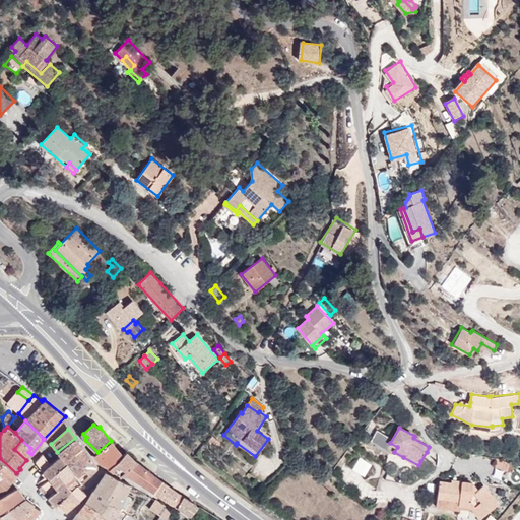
[(75,438),(57,452),(60,455),(64,460),(73,453),(82,447),(75,438)]
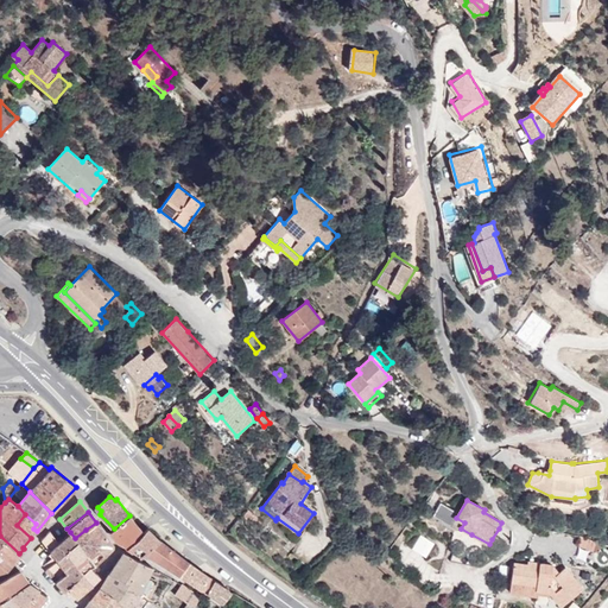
[(31,538),(37,531),(33,529),(36,524),(25,514),(17,525),(31,538)]
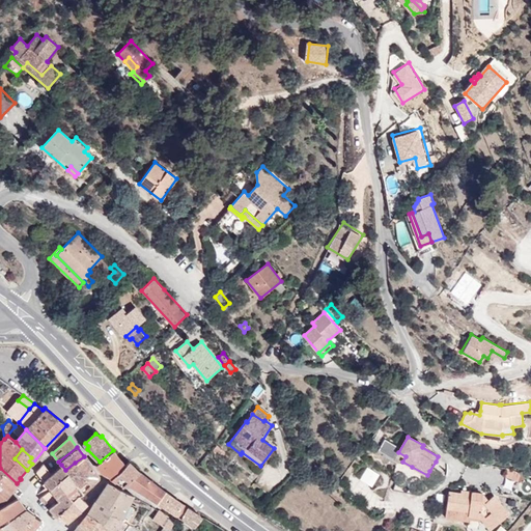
[(112,478),(126,465),(113,450),(100,462),(98,464),(103,471),(107,472),(112,478)]
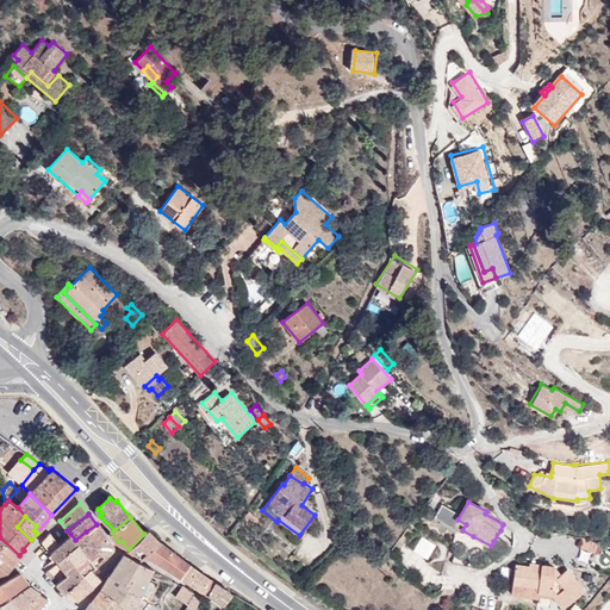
[(113,547),(97,524),(86,531),(104,555),(113,547)]
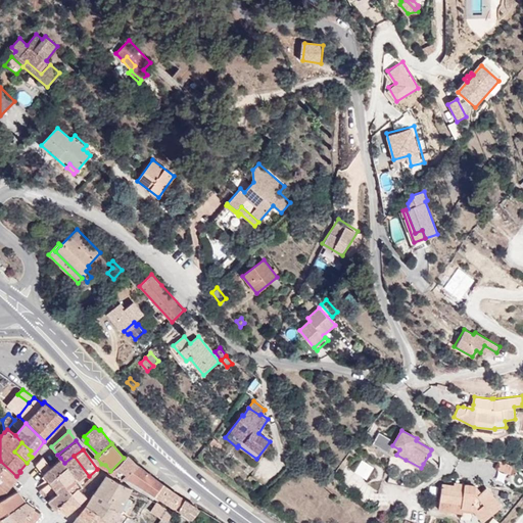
[(126,475),(137,465),(127,455),(124,458),(110,471),(122,479),(126,475)]
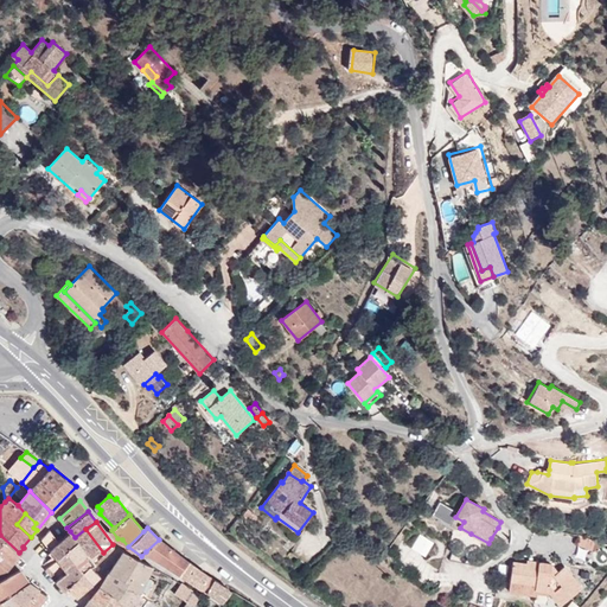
[(75,537),(77,541),(95,562),(103,553),(85,529),(75,537)]
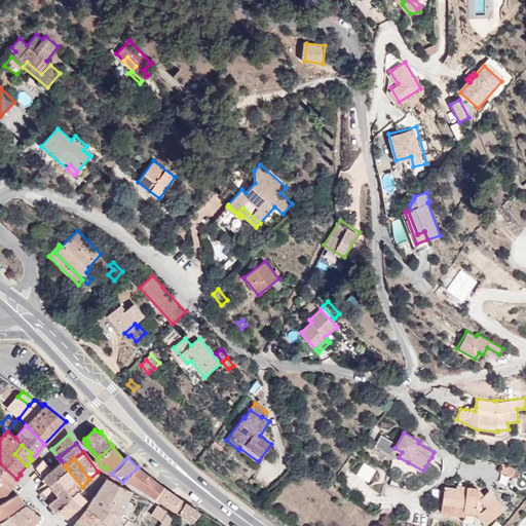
[(50,468),(43,459),(36,466),(43,476),(50,468)]
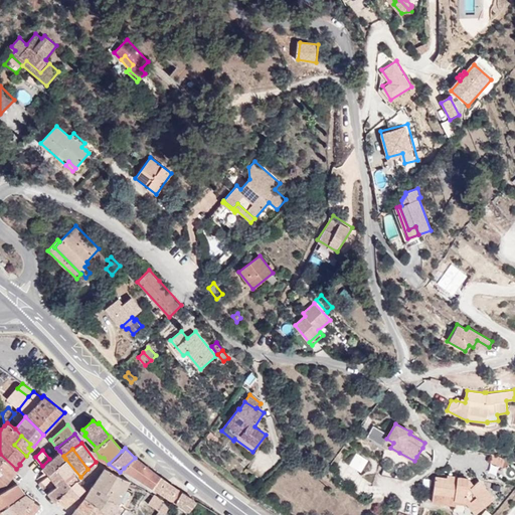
[(49,459),(42,466),(45,471),(48,475),(56,467),(55,467),(65,459),(63,456),(59,451),(49,459)]
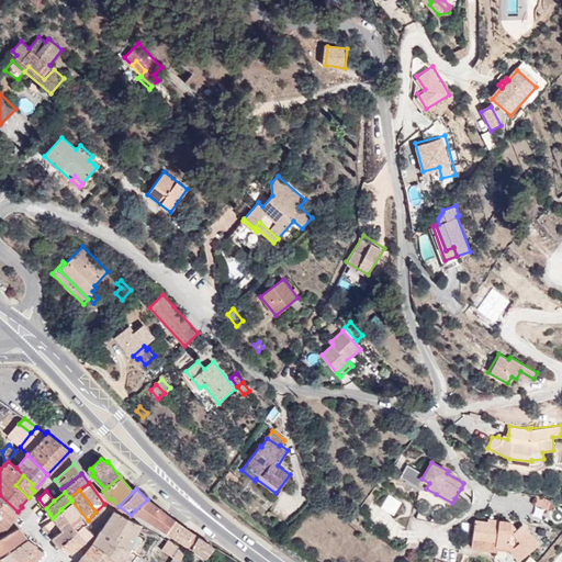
[(0,527),(7,526),(18,512),(0,495),(0,527)]
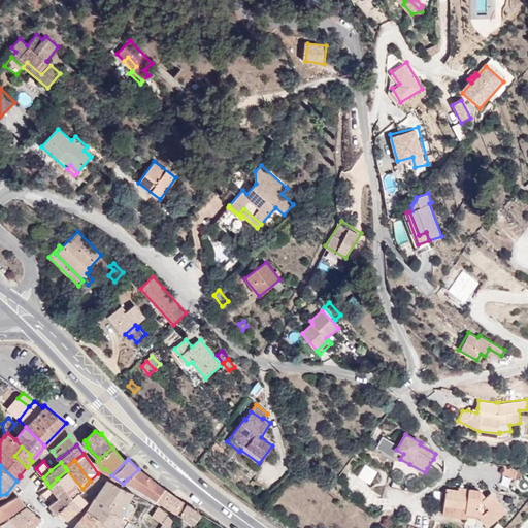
[(515,479),(518,468),(505,465),(503,475),(515,479)]
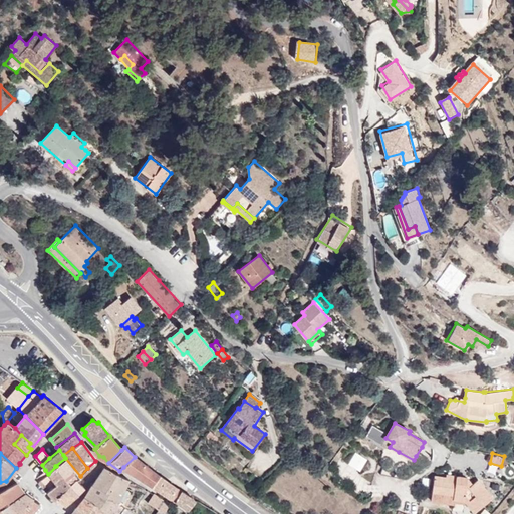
[(159,475),(135,457),(123,467),(152,486),(159,475)]
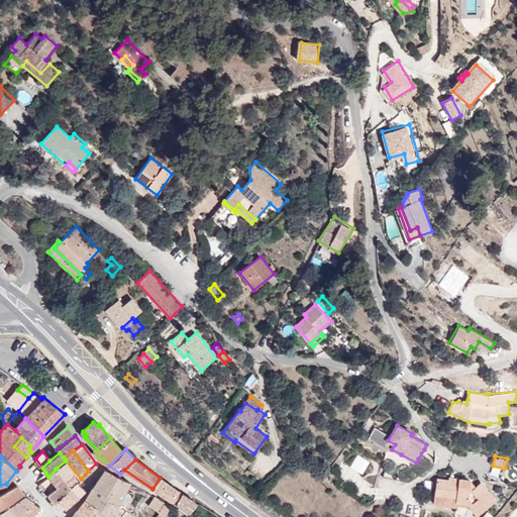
[(81,479),(66,460),(56,469),(57,469),(63,478),(71,489),(78,497),(85,491),(78,483),(81,479)]
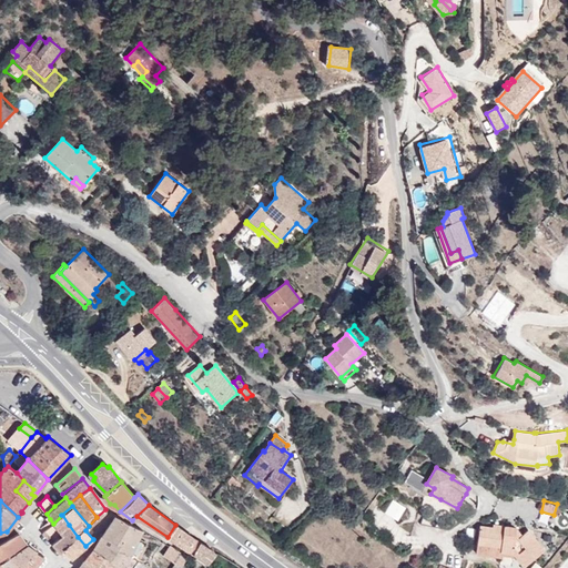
[(69,525),(62,515),(53,524),(43,533),(53,544),(62,535),(60,533),(69,525)]
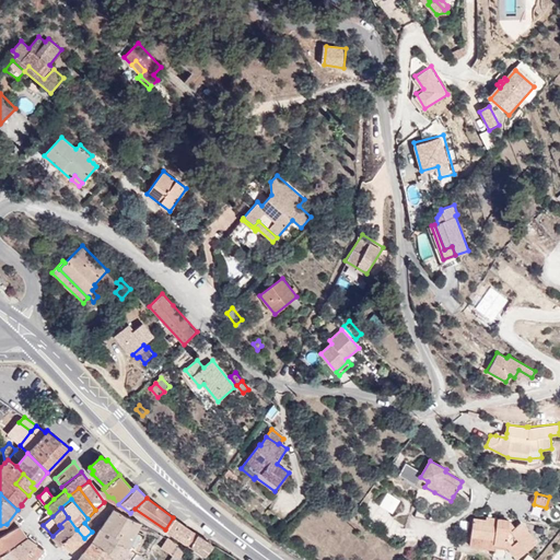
[(130,548),(137,552),(146,536),(138,532),(142,523),(114,508),(101,527),(118,536),(119,541),(130,548)]
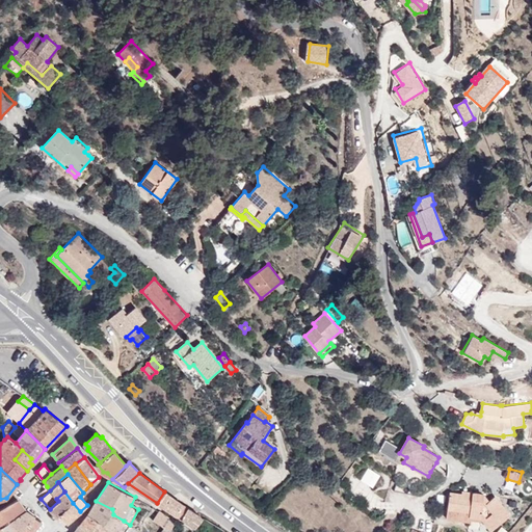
[(73,503),(64,491),(56,499),(58,501),(50,509),(57,517),(60,514),(73,503)]
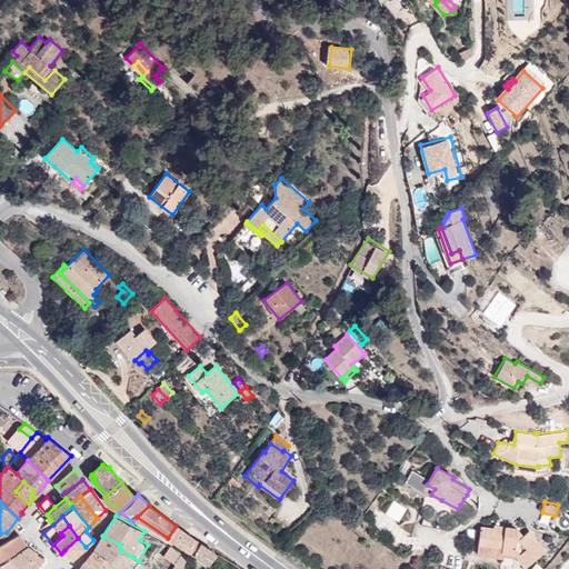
[(517,527),(506,526),(505,531),(493,529),(481,528),(479,547),(513,552),(526,566),(545,551),(529,531),(519,538),(517,538),(517,527)]
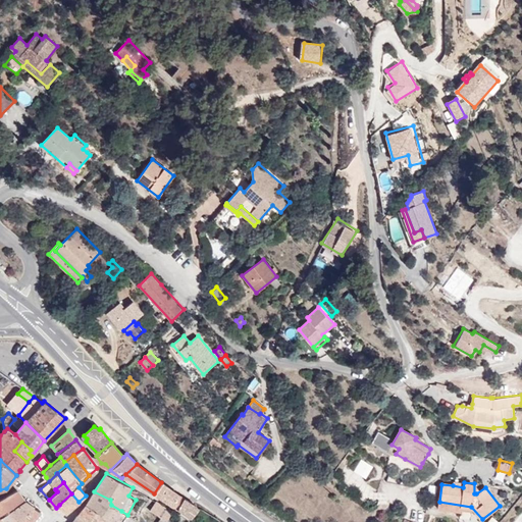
[(174,506),(178,508),(185,498),(168,486),(161,498),(174,506)]
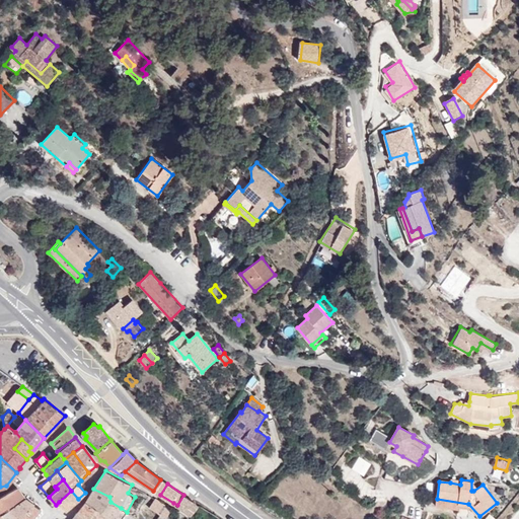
[(17,487),(0,496),(0,514),(1,514),(11,507),(24,497),(17,487)]
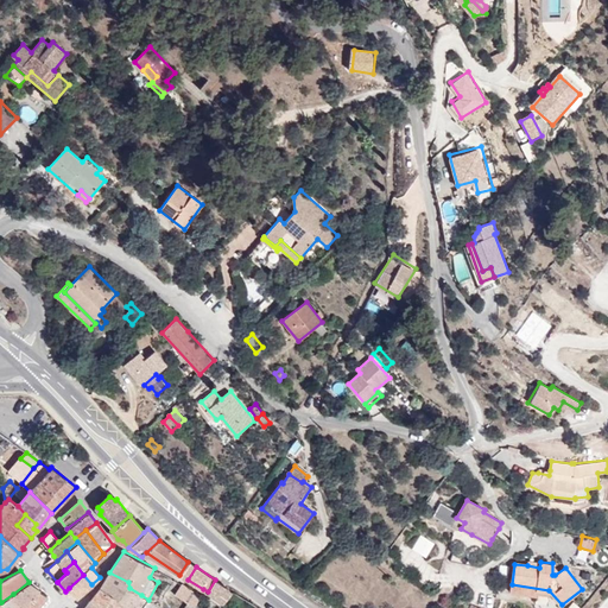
[(128,582),(109,572),(100,587),(118,599),(114,606),(116,607),(133,607),(141,595),(130,588),(128,582)]
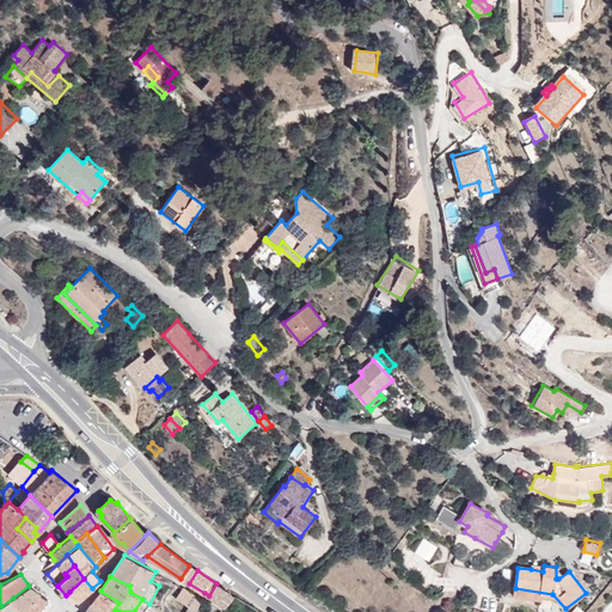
[(77,603),(92,588),(84,579),(69,592),(77,603)]
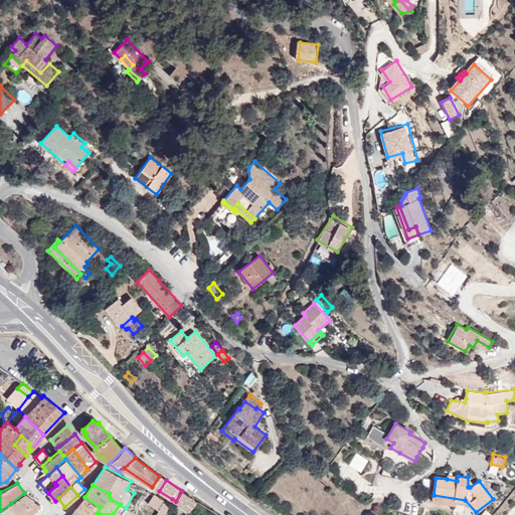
[(176,501),(189,510),(195,505),(196,501),(182,491),(176,501)]
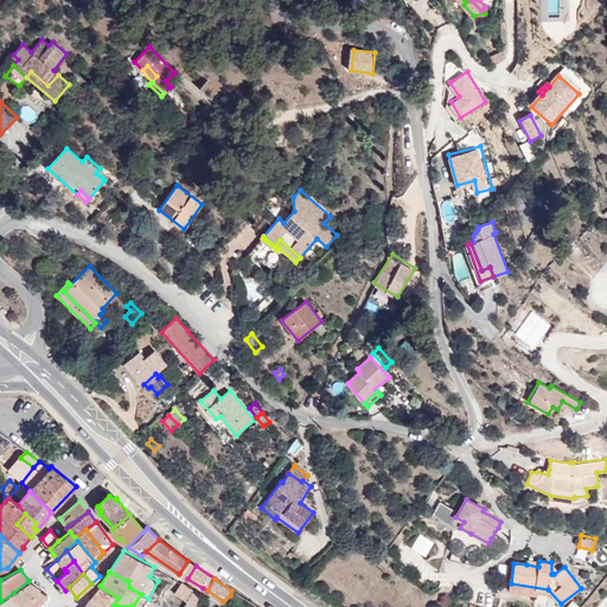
[(24,604),(38,588),(29,581),(13,593),(24,604)]
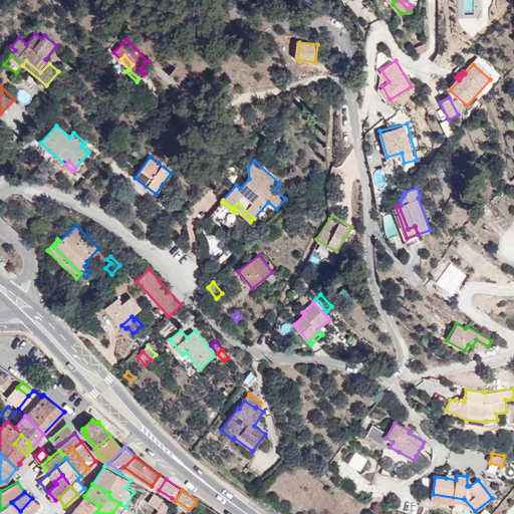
[(159,509),(166,513),(171,504),(168,503),(154,493),(149,502),(159,509)]
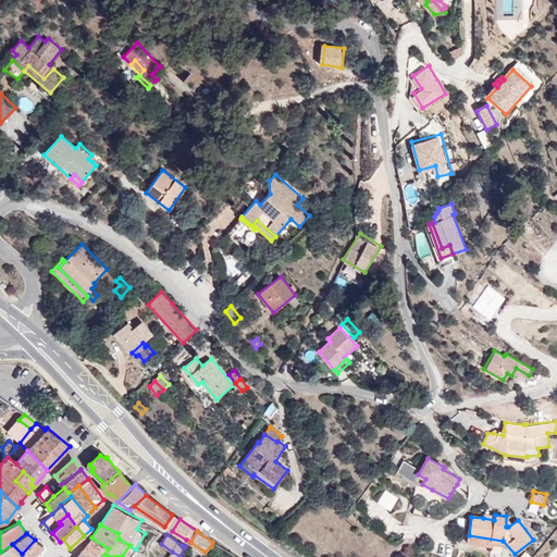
[(108,548),(91,537),(83,548),(95,556),(107,556),(104,555),(108,548)]
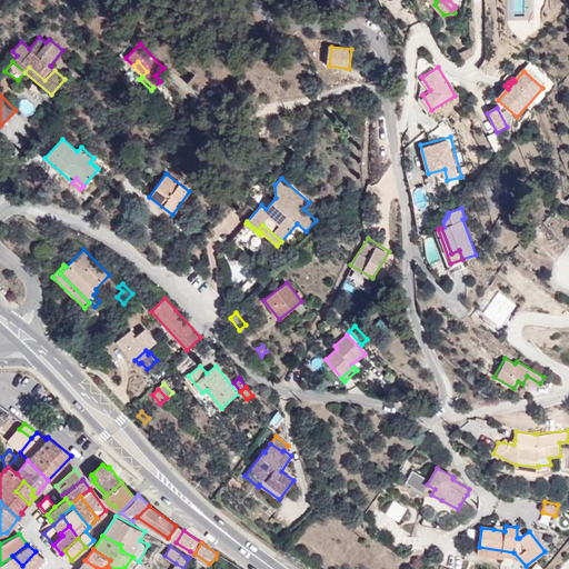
[(32,568),(43,557),(36,551),(22,566),(12,556),(1,563),(6,568),(32,568)]
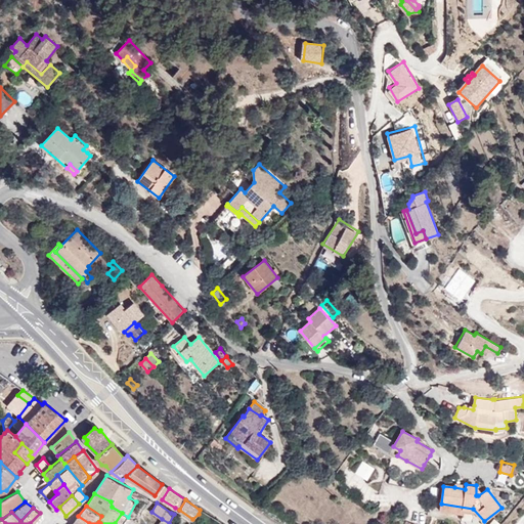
[(123,523),(128,517),(122,513),(115,523),(123,523)]
